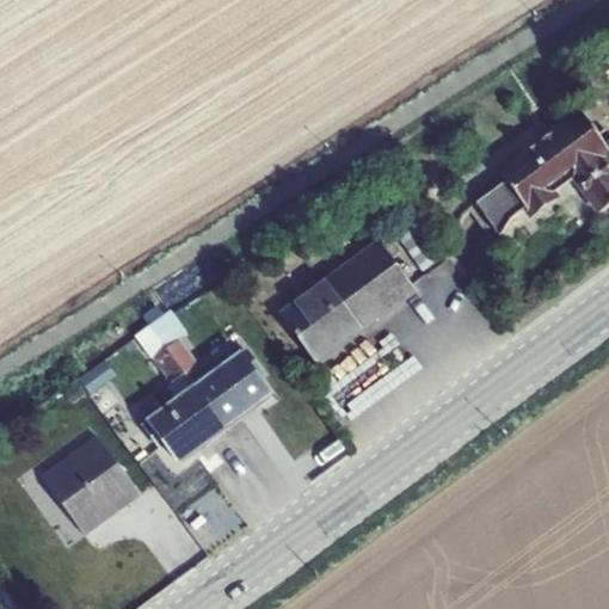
[(608,151),(578,109),(498,167),(506,178),(526,207),(531,216),(559,196),(554,190),(571,178),(596,211),(608,201),(608,162),(604,157),(608,152),(608,151)]
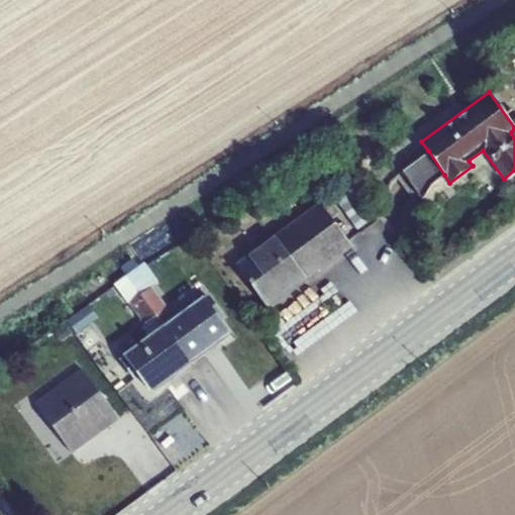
[(364,122),(350,131),(356,140),(370,131),(364,122)]
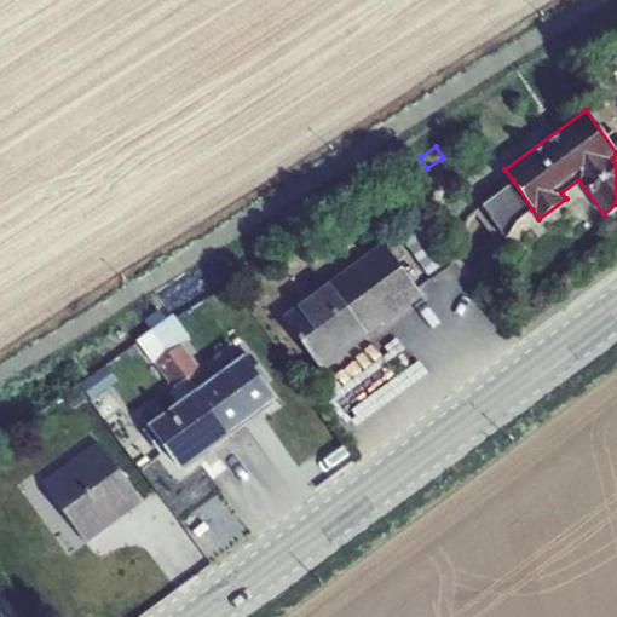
[(515,221),(532,209),(513,180),(480,205),(506,237),(515,221)]
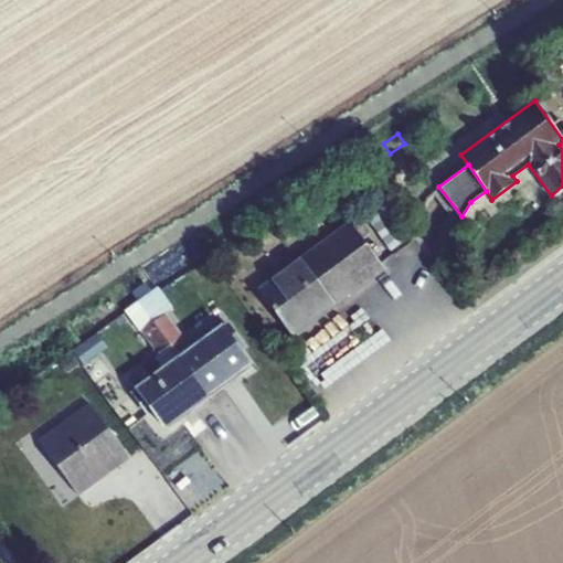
[(384,198),(363,214),(390,250),(411,234),(384,198)]
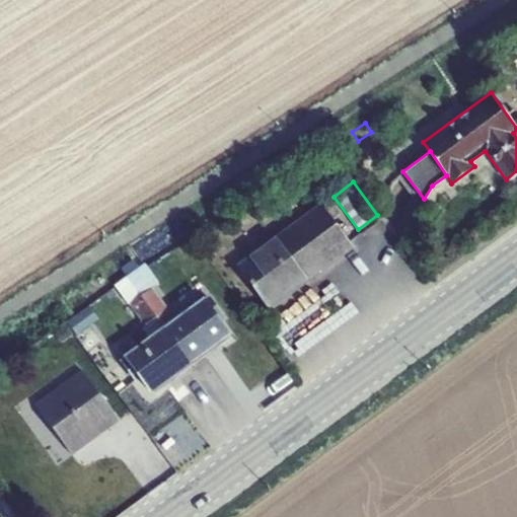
[(235,265),(268,308),(352,246),(319,203),(235,265)]
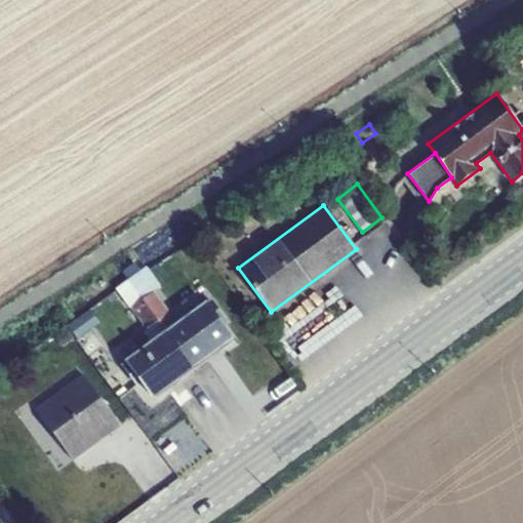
[(246,213),(233,222),(239,233),(253,224),(246,213)]
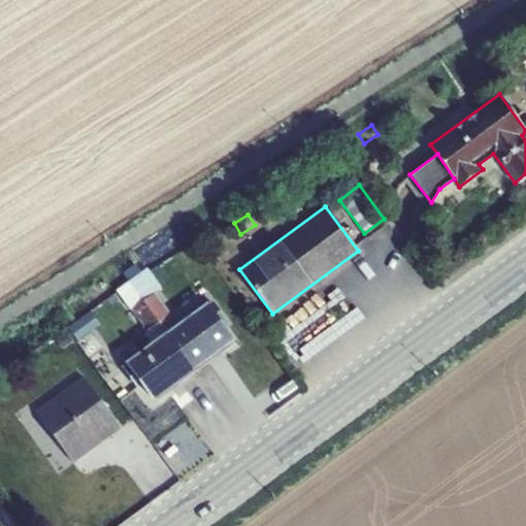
[(144,298),(153,292),(133,265),(124,271),(144,298)]
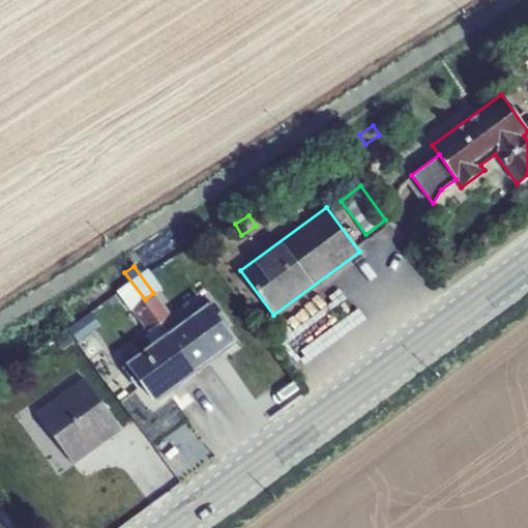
[(124,281),(115,288),(126,303),(136,296),(124,281)]
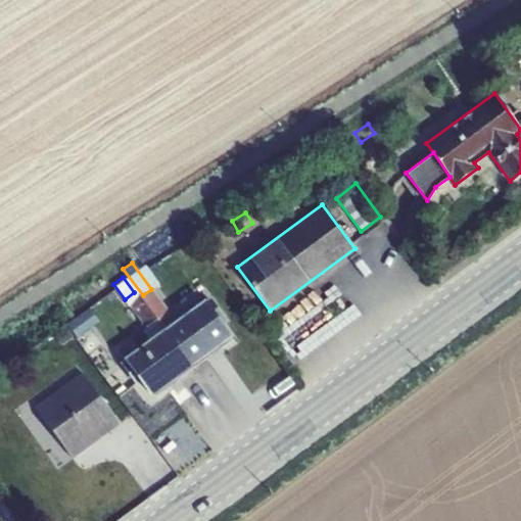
[(143,295),(141,296),(166,331),(167,330),(178,322),(152,288),(151,289),(143,295)]
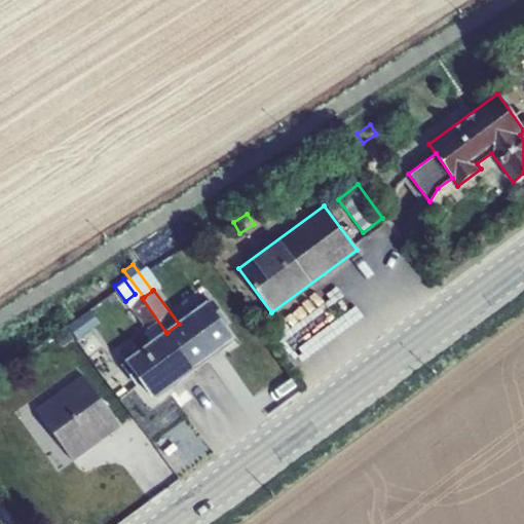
[(152,343),(166,333),(142,298),(129,307),(146,329),(143,331),(152,343)]
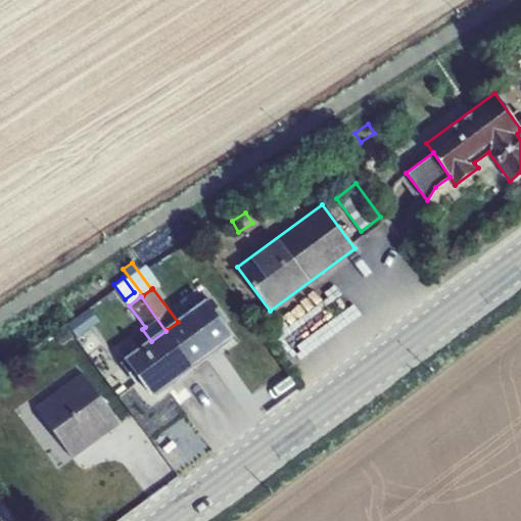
[(210,298),(206,301),(221,321),(225,318),(210,298)]
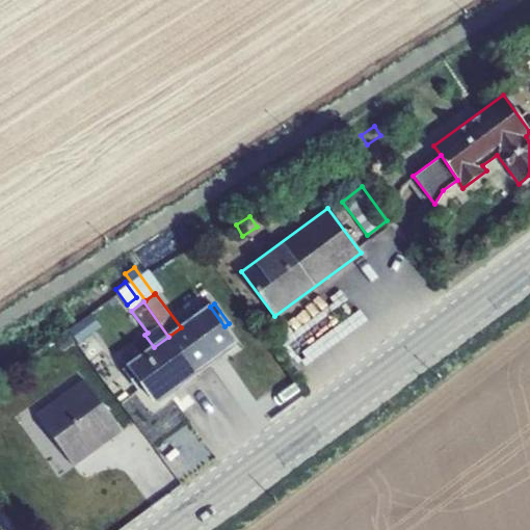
[(181,327),(169,336),(195,371),(235,341),(224,326),(210,307),(181,327)]
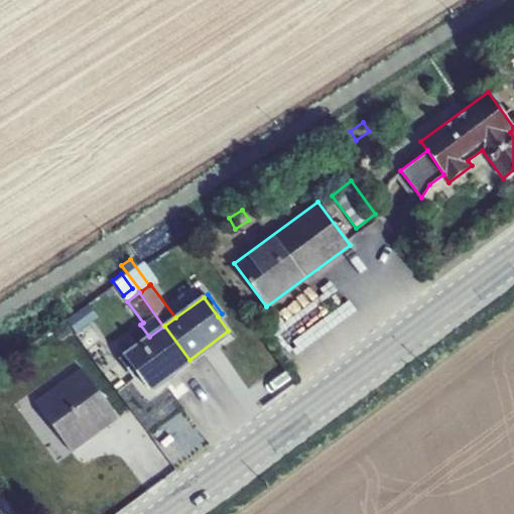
[(124,355),(149,389),(189,360),(164,326),(163,327),(149,337),(124,355)]
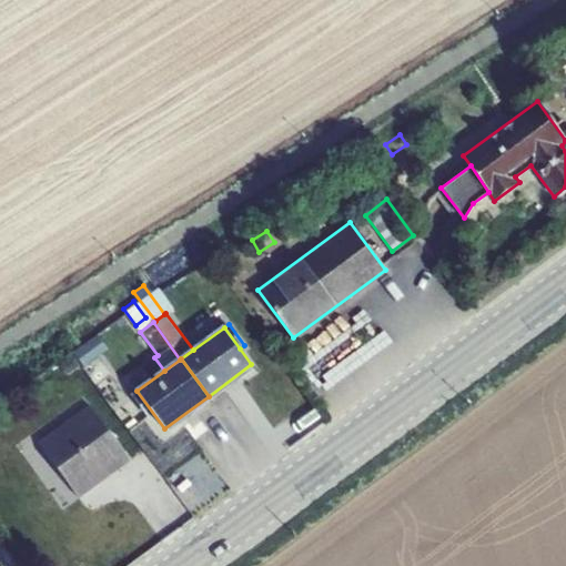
[(89,404),(38,442),(77,495),(128,457),(89,404)]
